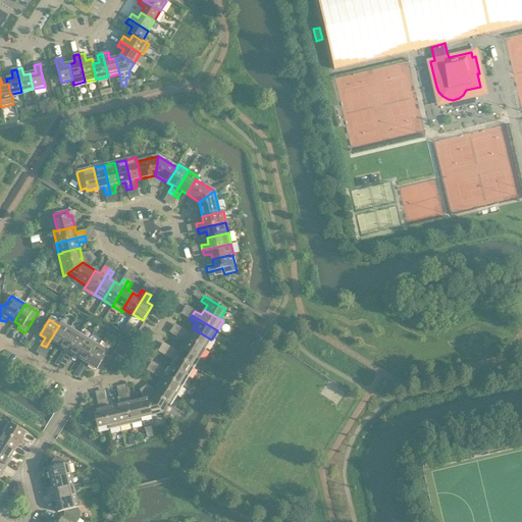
[(59,325),(46,347),(50,350),(54,344),(59,347),(70,327),(60,321),(58,325),(59,325)]
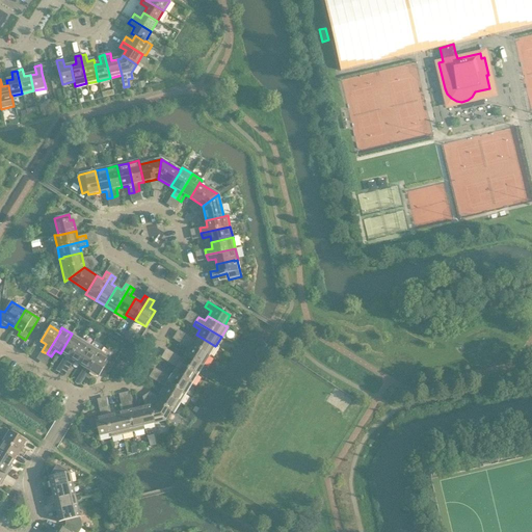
[(65,366),(81,340),(72,334),(60,353),(64,356),(61,363),(65,366)]
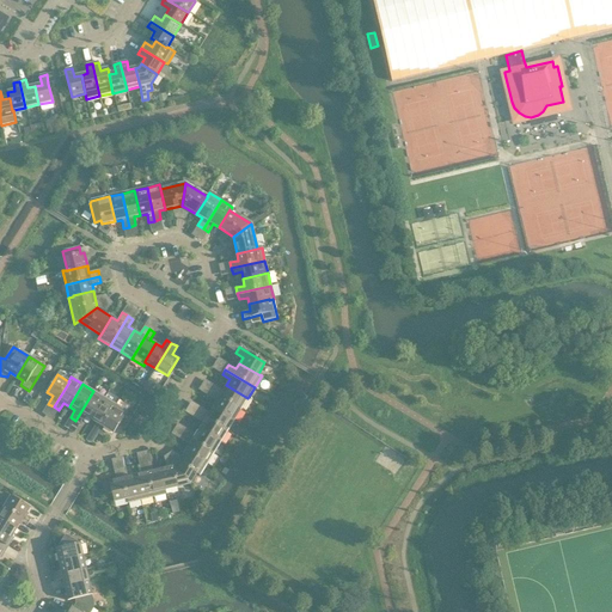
[(147,384),(142,390),(150,395),(153,387),(147,384)]
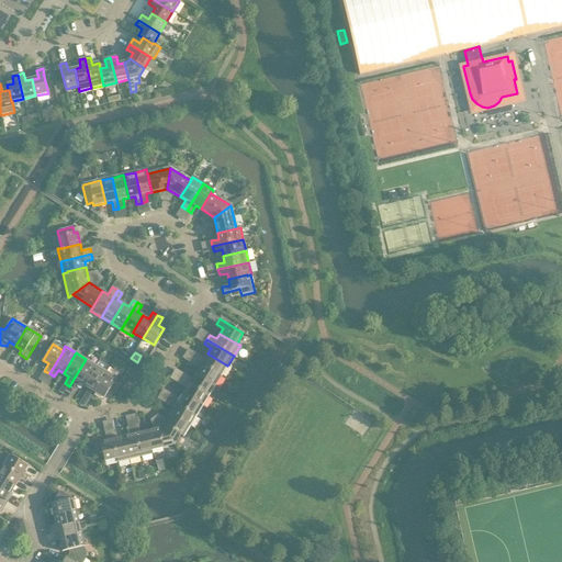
[(227,366),(208,353),(204,359),(198,355),(194,359),(222,375),(227,366)]
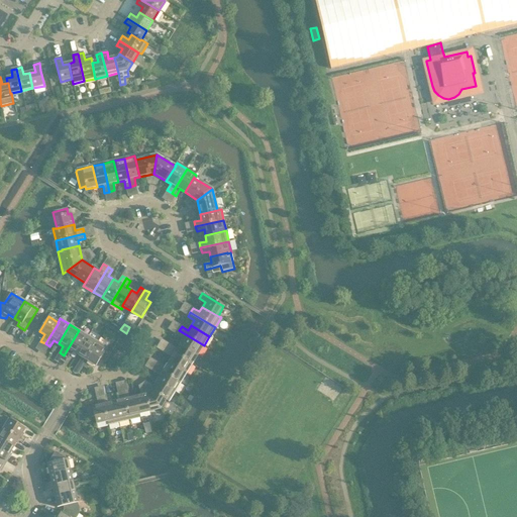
[(77,354),(88,336),(79,330),(64,355),(68,357),(72,351),(77,354)]
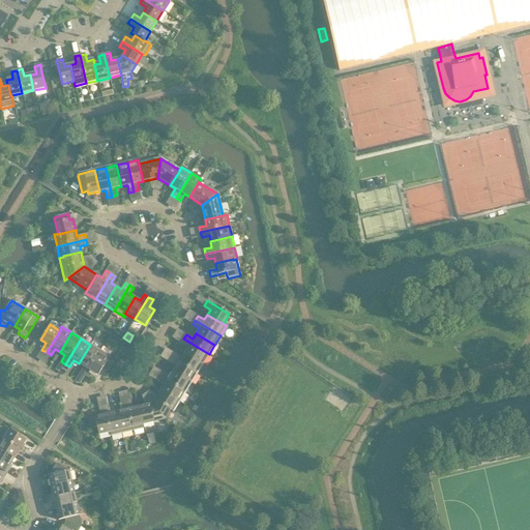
[(209,354),(183,339),(180,344),(187,348),(184,352),(203,364),(209,354)]
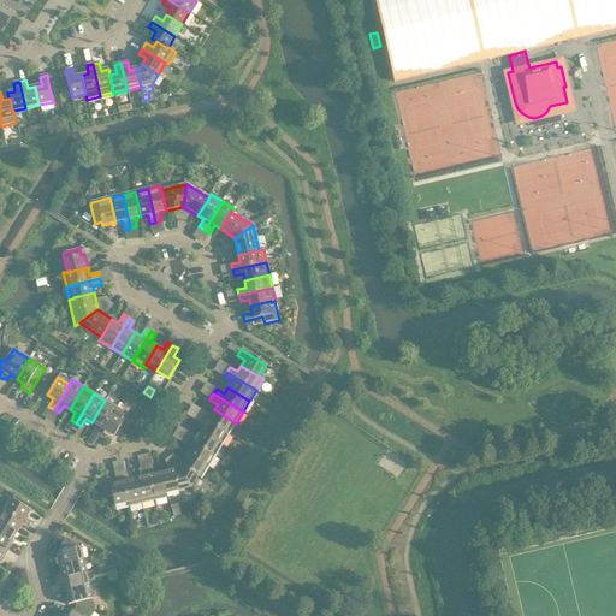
[(117,408),(105,401),(92,422),(98,426),(93,433),(98,437),(114,412),(117,408)]
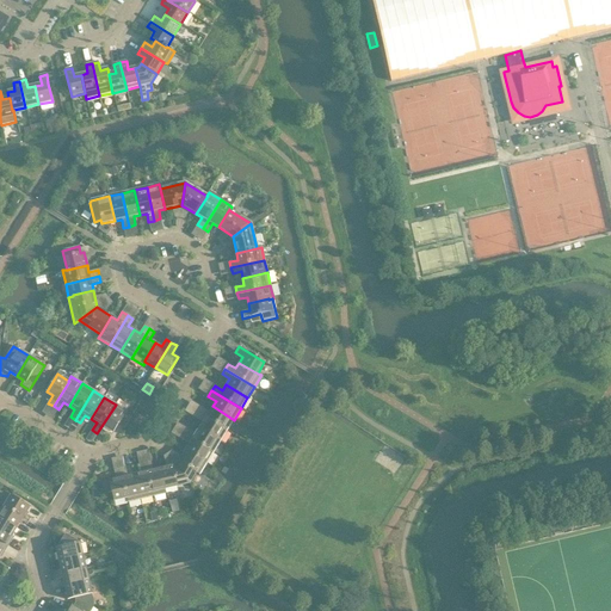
[(113,408),(97,433),(103,437),(107,429),(113,433),(127,411),(116,405),(113,408)]
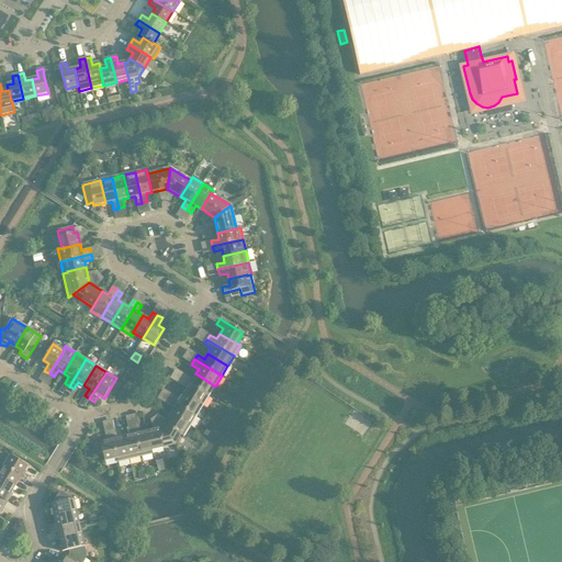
[(215,386),(195,373),(192,379),(184,374),(182,380),(209,396),(215,386)]
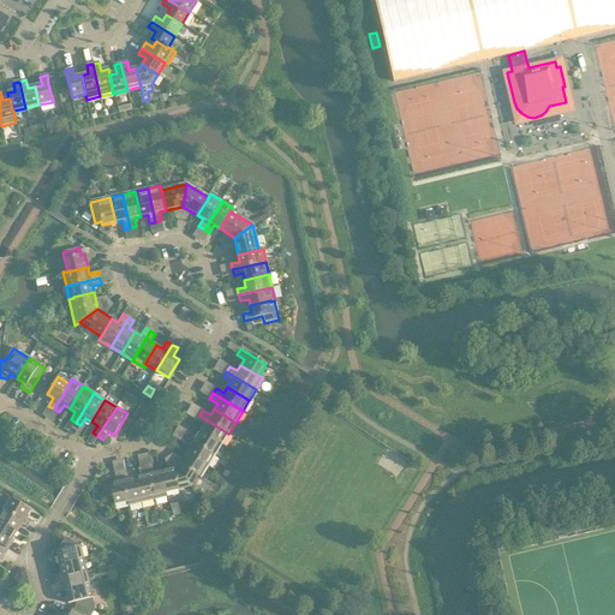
[(228,434),(199,416),(196,421),(203,425),(199,431),(222,445),(228,434)]
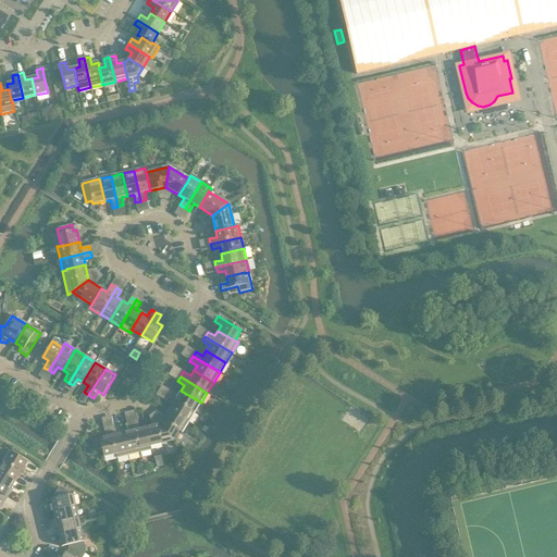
[(201,403),(181,391),(177,396),(171,392),(168,396),(195,412),(201,403)]
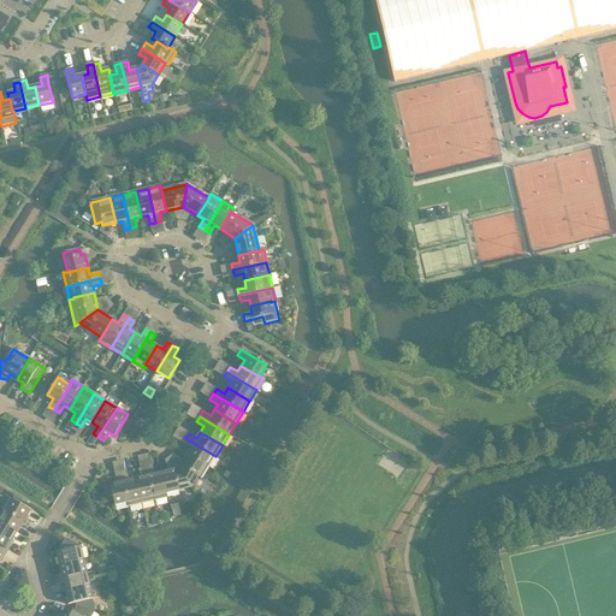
[(215,456),(185,438),(183,443),(190,448),(187,454),(208,468),(215,456)]
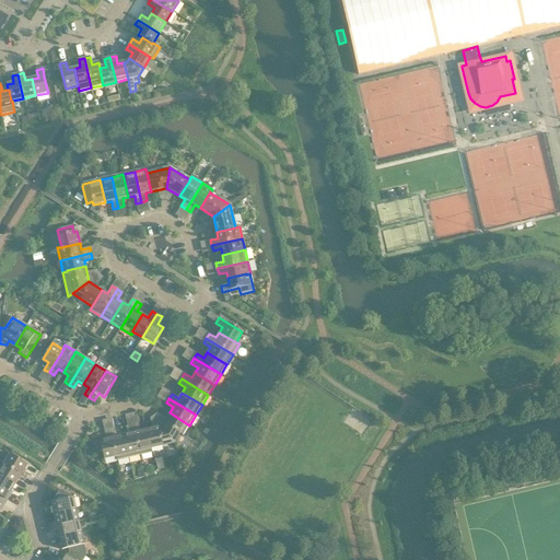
[(189,426),(170,412),(161,426),(174,443),(179,433),(183,435),(189,426)]
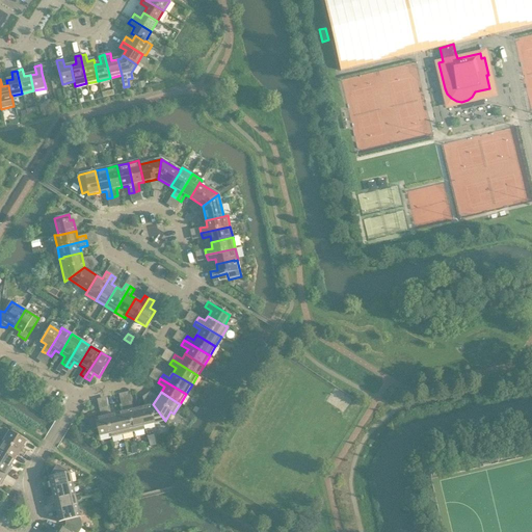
[(143,426),(139,408),(133,409),(131,402),(126,403),(133,432),(144,429),(143,426)]
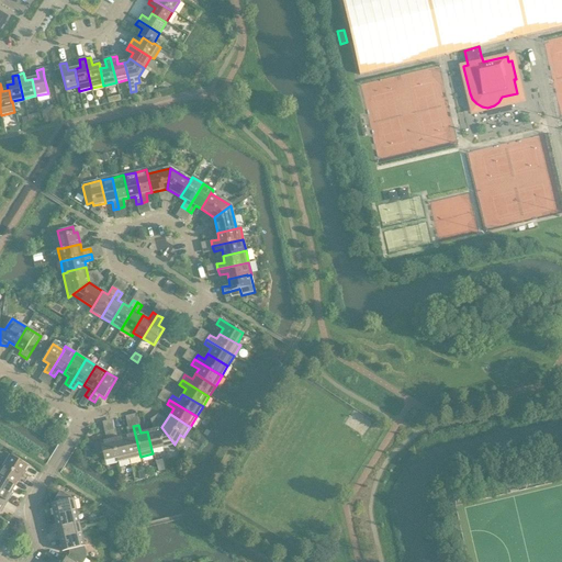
[(130,435),(123,437),(128,460),(141,457),(133,426),(127,427),(130,435)]
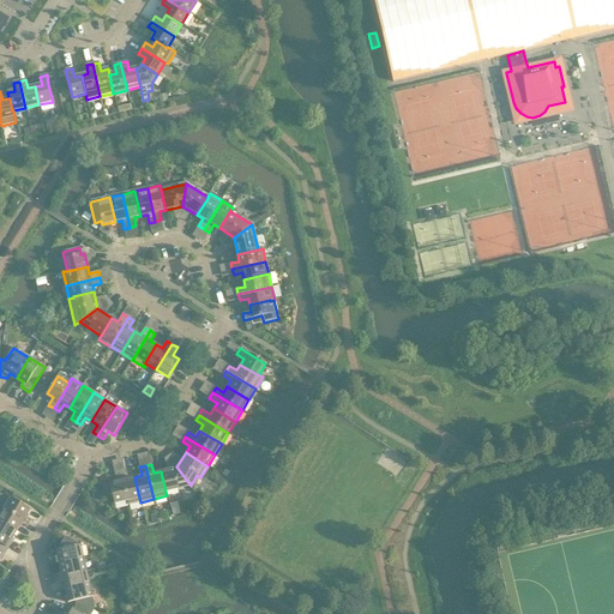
[(191,486),(176,467),(161,471),(166,492),(167,495),(178,493),(176,489),(191,486)]
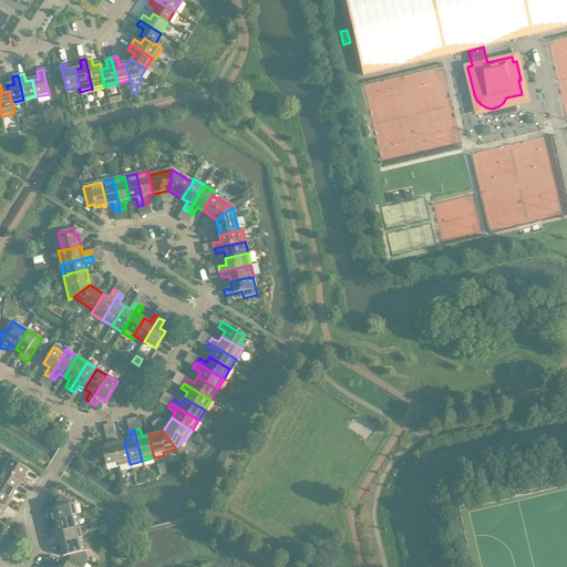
[(117,463),(117,466),(130,464),(124,441),(119,442),(116,434),(111,435),(117,463)]
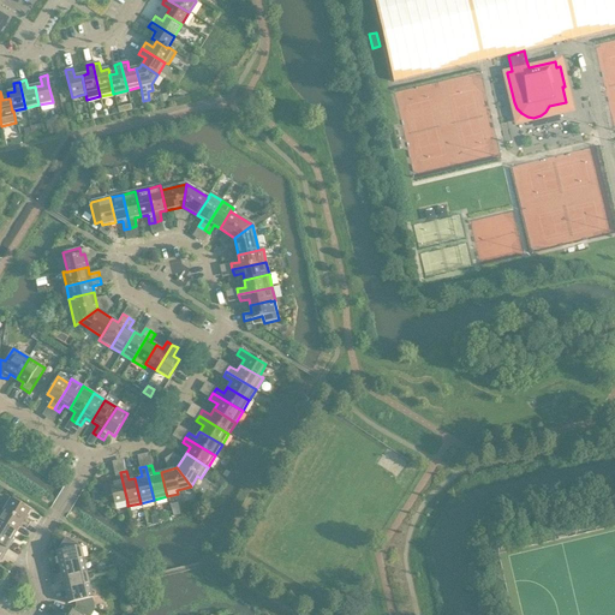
[(127,502),(120,472),(114,473),(117,482),(102,485),(106,497),(112,496),(114,505),(127,502)]
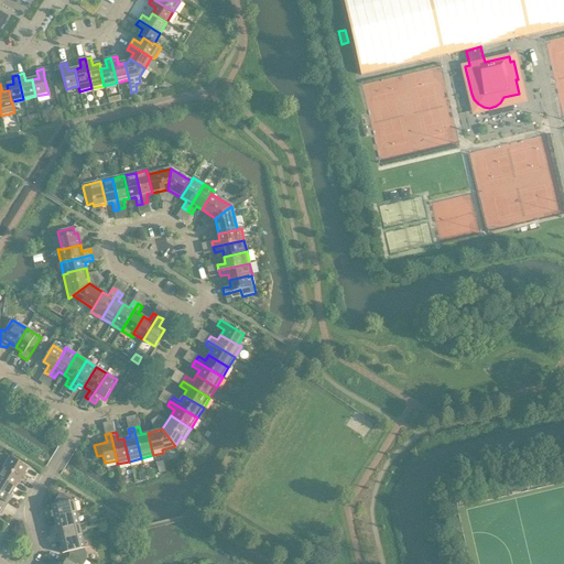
[(3,467),(26,481),(29,478),(23,475),(28,468),(18,463),(19,461),(12,456),(11,458),(10,457),(3,467)]
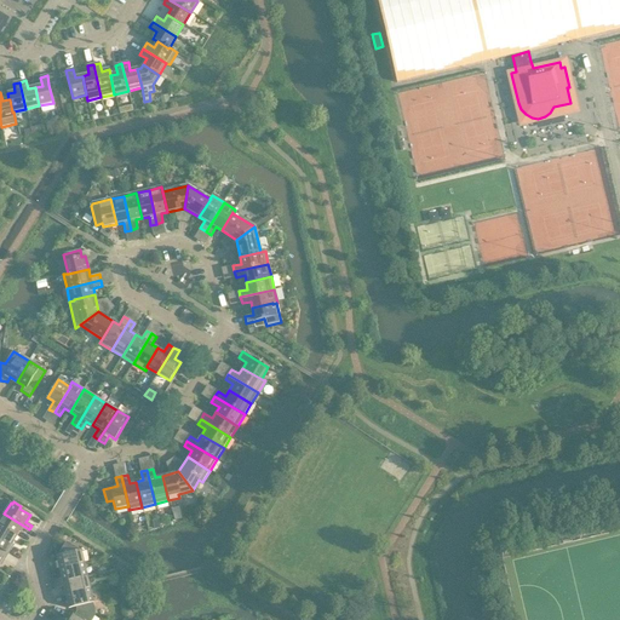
[(29,529),(4,514),(0,520),(0,526),(17,537),(22,529),(27,533),(29,529)]
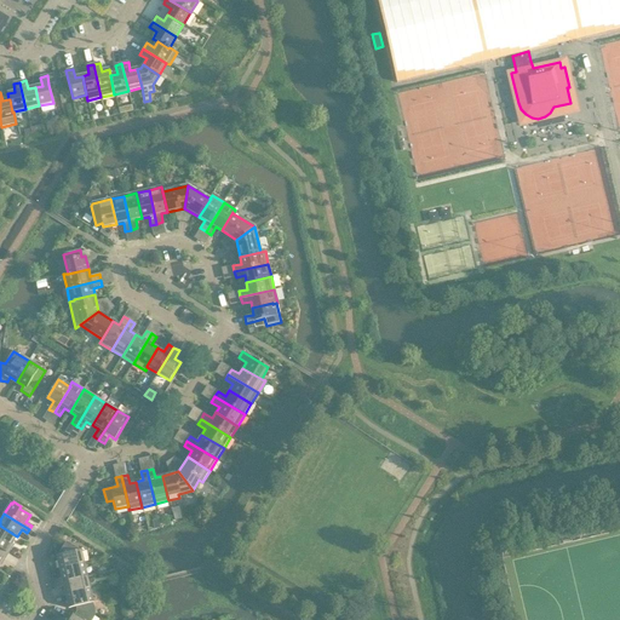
[(0,549),(9,555),(12,547),(11,546),(17,537),(0,526),(0,549)]
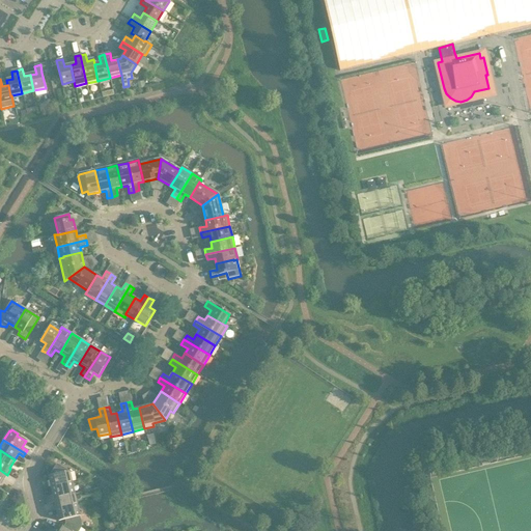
[(48,477),(51,488),(73,483),(70,472),(68,472),(57,465),(50,476),(48,477)]
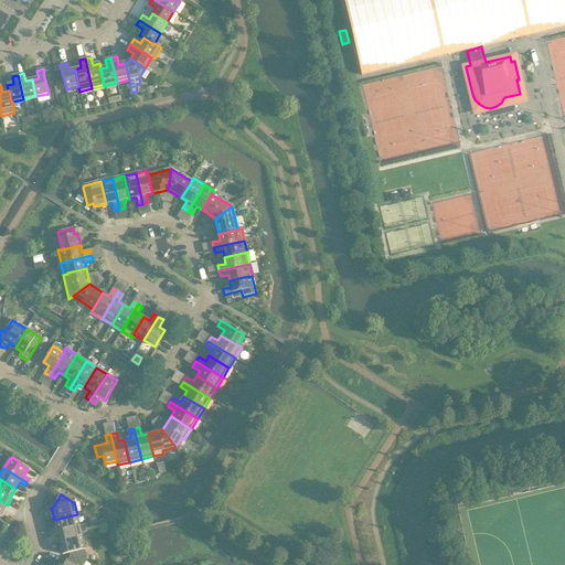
[(49,530),(50,533),(80,525),(77,514),(54,520),(56,528),(49,530)]
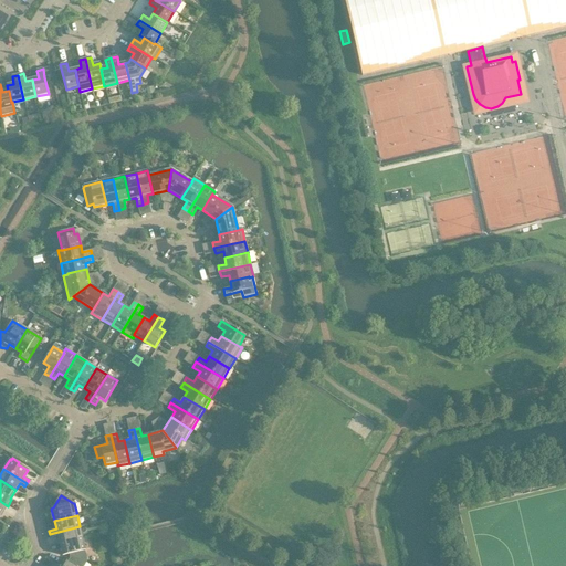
[(58,536),(60,544),(82,538),(80,526),(50,534),(50,537),(58,536)]
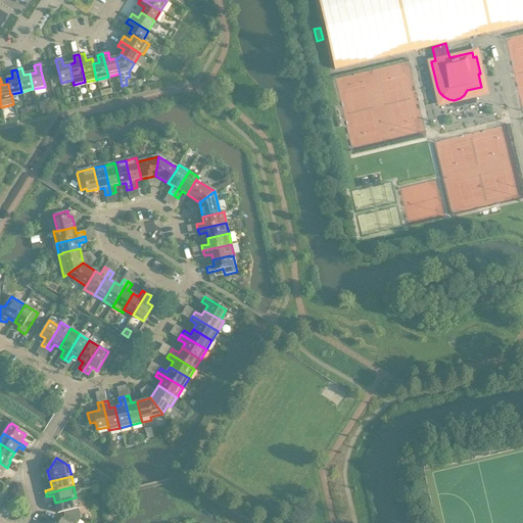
[(76,497),(55,503),(58,514),(64,512),(64,515),(81,518),(81,517),(79,509),(76,497)]
